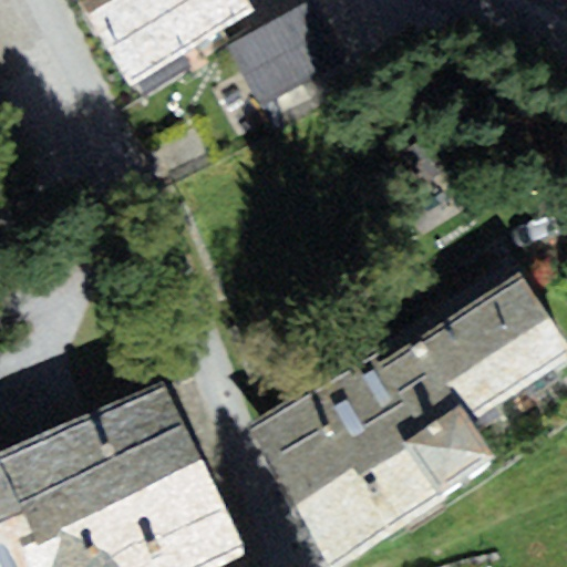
[(79,0),(131,84),(257,9),(250,0),(79,0)]
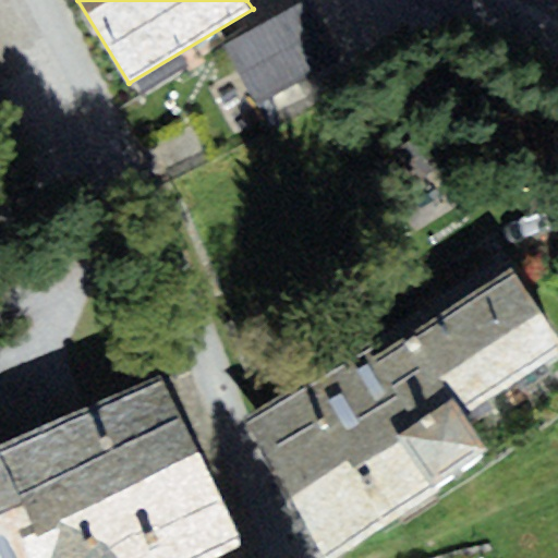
[(305,0),(225,46),(258,105),(341,58),(308,0),(305,0)]
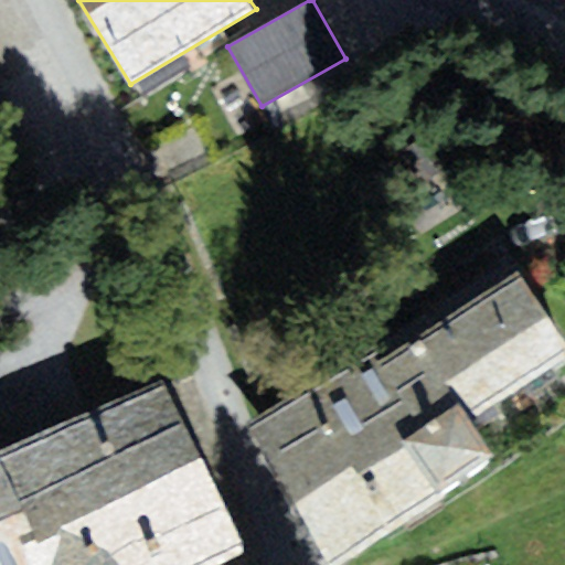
[(564,344),(511,257),(461,287),(523,386),(564,360),(564,344)]
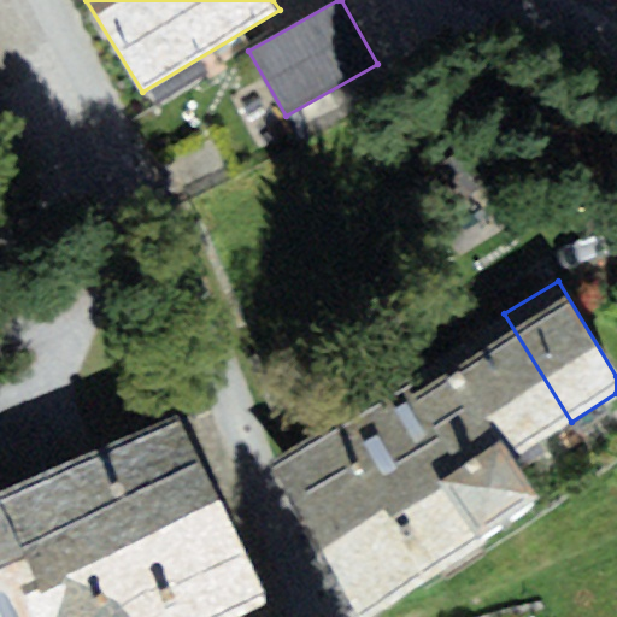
[(504,313),(447,348),(515,457),(571,422),(504,313)]
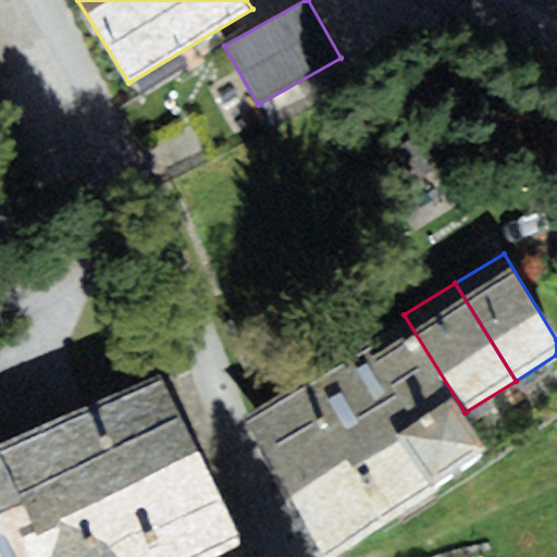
[(404,314),(299,380),(388,524),(441,492),(435,483),(489,450),(465,412),(404,314)]
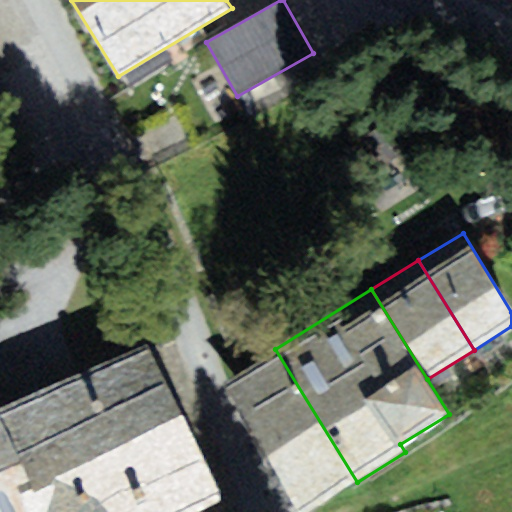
[(26,511),(190,511),(221,498),(149,341),(0,408),(0,411),(1,414),(30,478),(14,485),(26,511)]
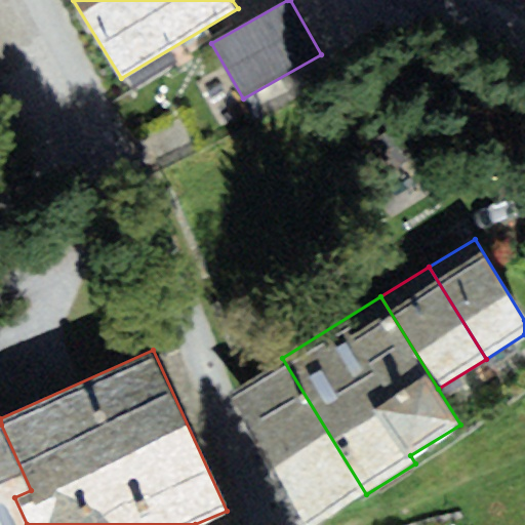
[(308,524),(316,524),(366,494),(282,358),(226,393),(308,524)]
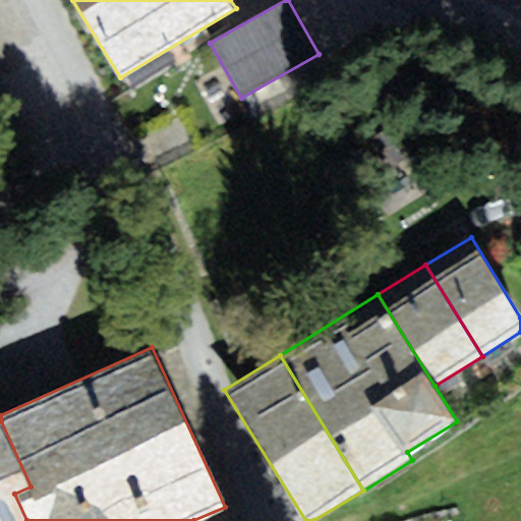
[(26,520),(14,494),(31,486),(1,421),(0,421),(0,520),(26,520)]
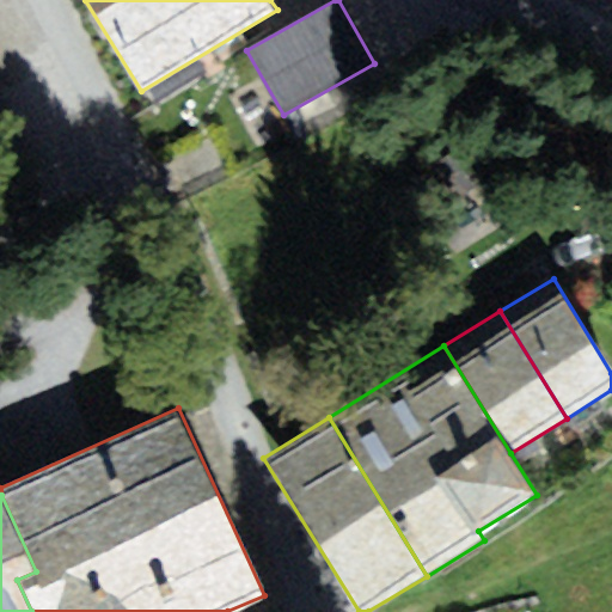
All buildings are outlined.
